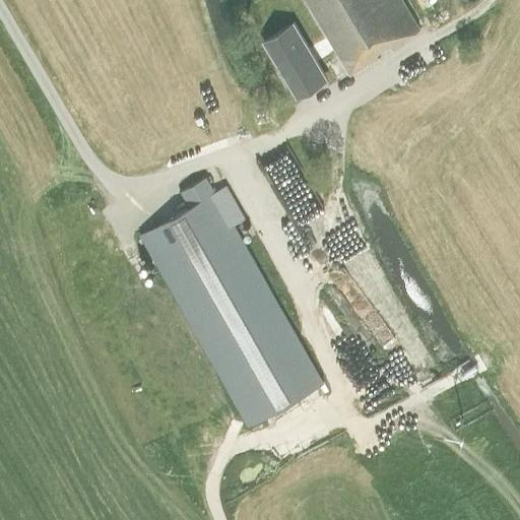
[(305,0),(338,56),(324,64),(335,82),(352,72),(369,62),(402,43),(401,40),(418,29),(401,0),(305,0)]
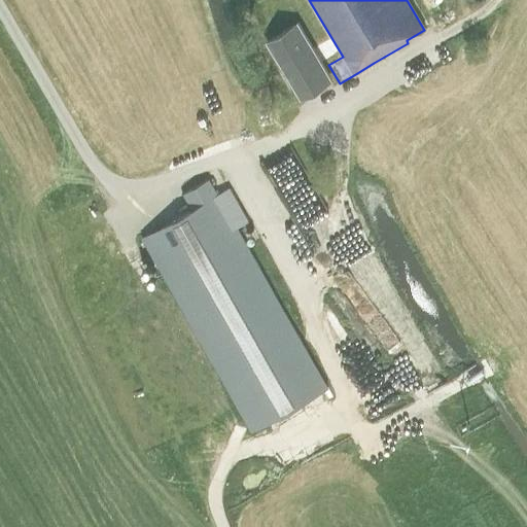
[(294,25),(269,41),(302,97),(328,81),(294,25)]
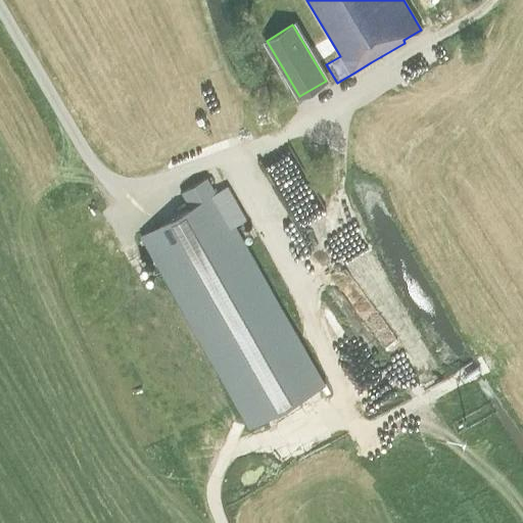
[(246,220),(228,187),(216,194),(206,179),(182,193),(191,208),(141,237),(251,428),(326,386),(234,227),(246,220)]
